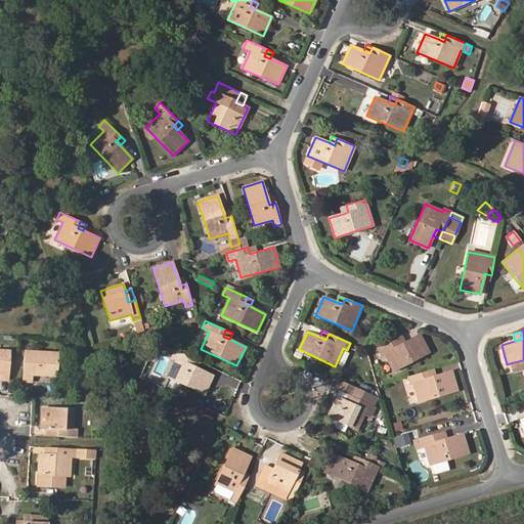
[(429,352),(420,335),(404,342),(398,346),(395,340),(378,348),(382,355),(385,353),(393,370),(429,352)]
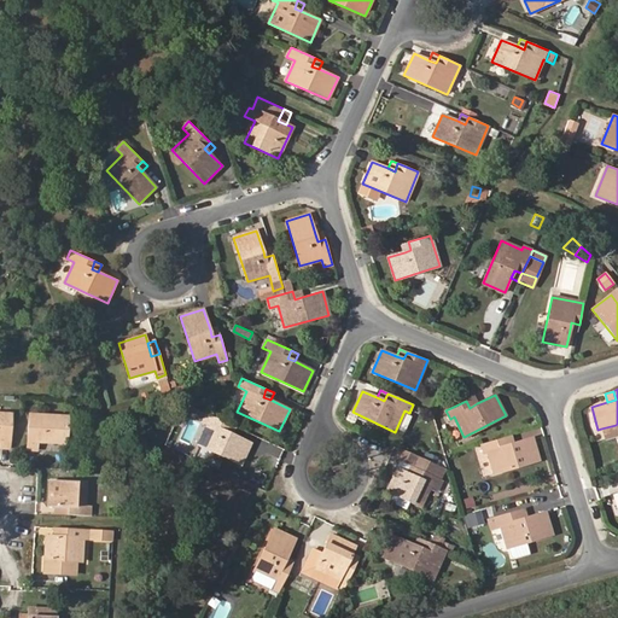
[(477,403),(473,396),(466,401),(470,408),(477,403)]
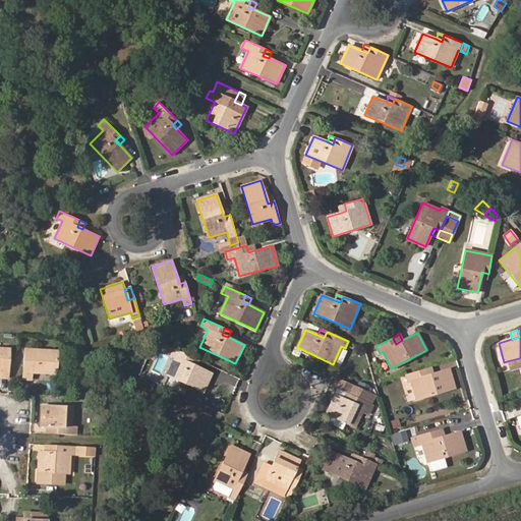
[(203,392),(212,373),(195,365),(189,363),(192,356),(172,347),(168,354),(175,358),(167,375),(203,392)]
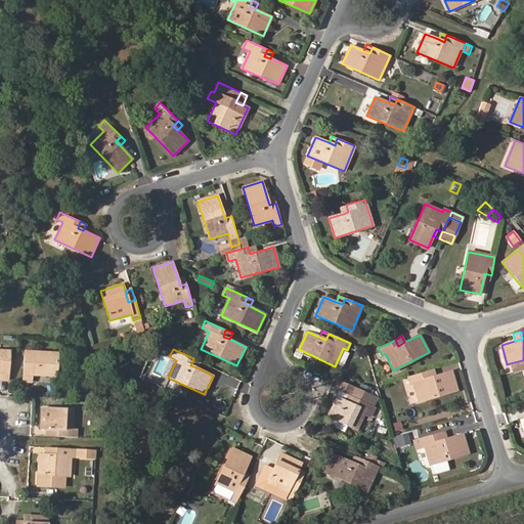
[(0,379),(8,380),(9,351),(0,350),(0,372),(0,373),(0,379)]
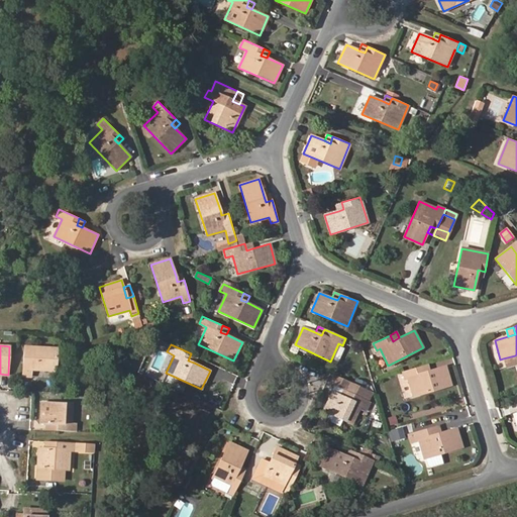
[(56,368),(57,348),(24,346),(22,376),(31,376),(31,370),(42,370),(42,367),(56,368)]
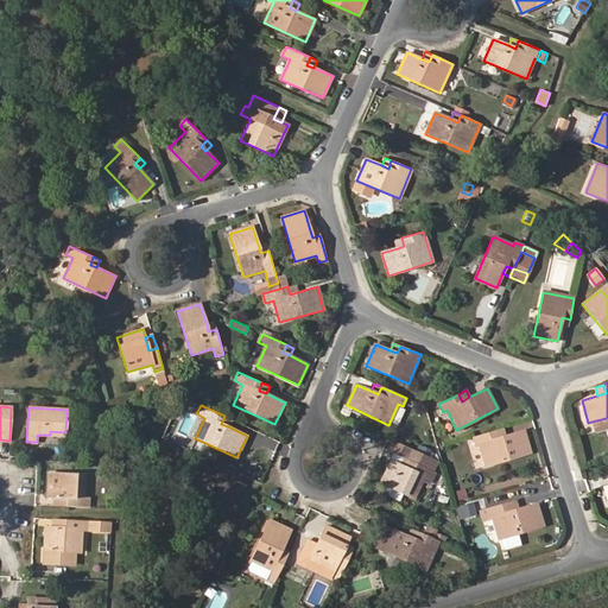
[(228,426),(232,419),(225,416),(221,424),(228,426)]
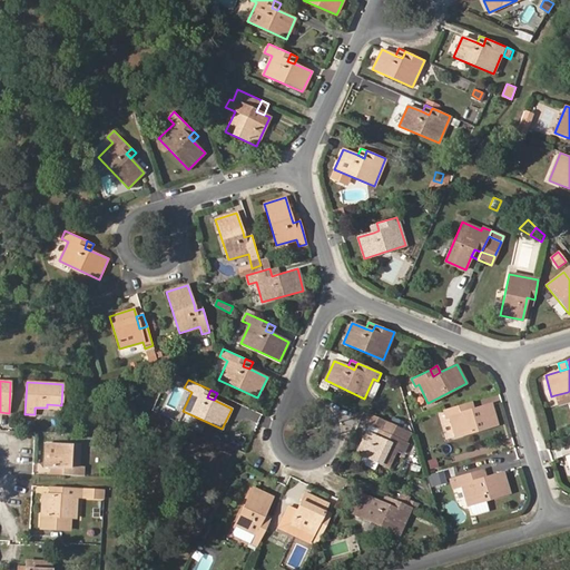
[(569,402),(569,399),(568,392),(554,395),(558,406),(569,402)]
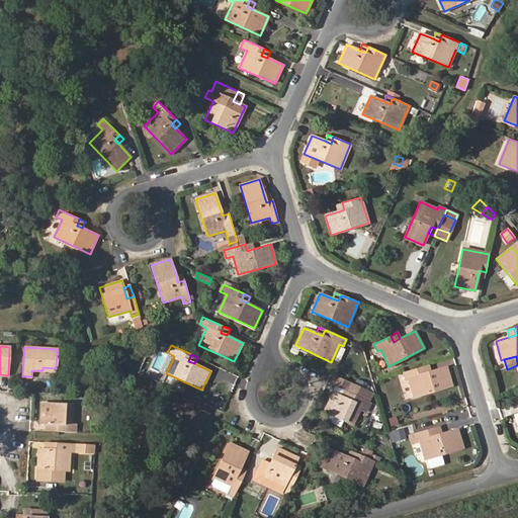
[(430,371),(428,364),(421,366),(423,373),(430,371)]
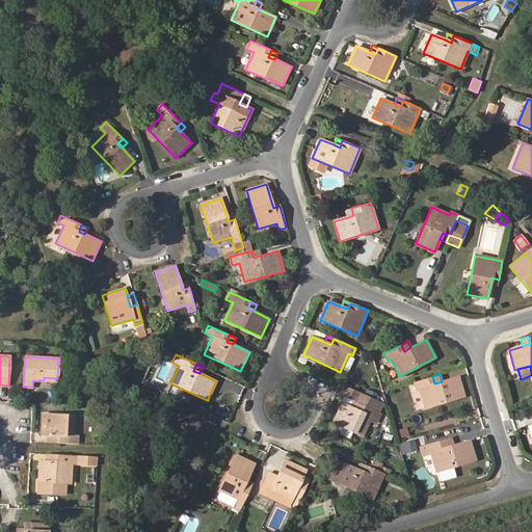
[(463,396),(457,376),(442,381),(434,383),(432,376),(415,382),(417,390),(420,390),(425,408),(463,396)]
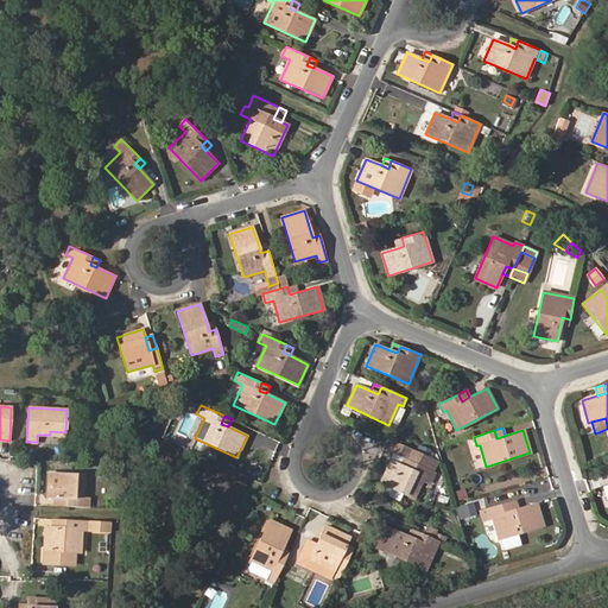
[(422,481),(423,479),(431,482),(435,473),(432,472),(438,461),(393,441),(390,451),(404,457),(416,463),(412,470),(400,466),(391,461),(381,483),(382,493),(399,500),(403,493),(413,499),(422,481)]
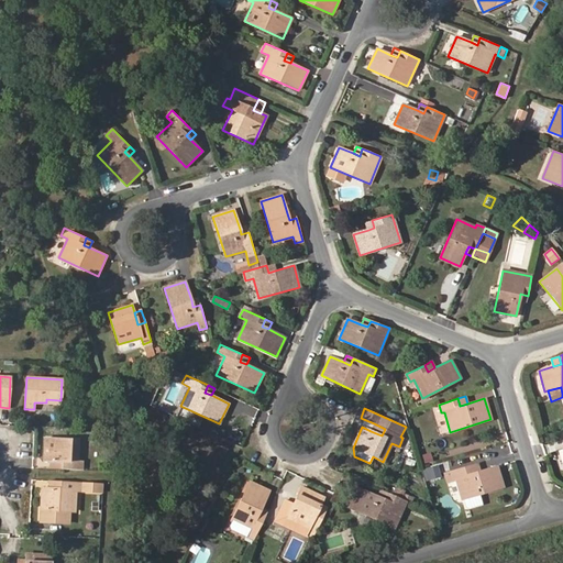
[(382,435),(385,429),(374,423),(371,431),(382,435)]
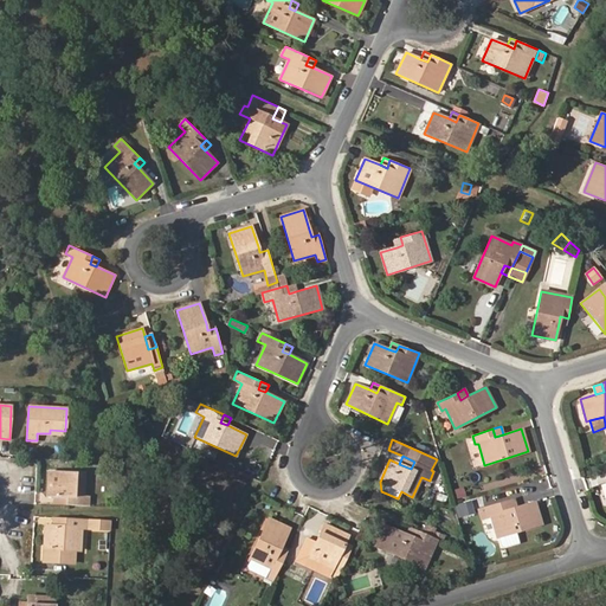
[(83,497),(84,474),(49,472),(47,496),(55,496),(68,497),(68,505),(88,507),(89,497),(83,497)]
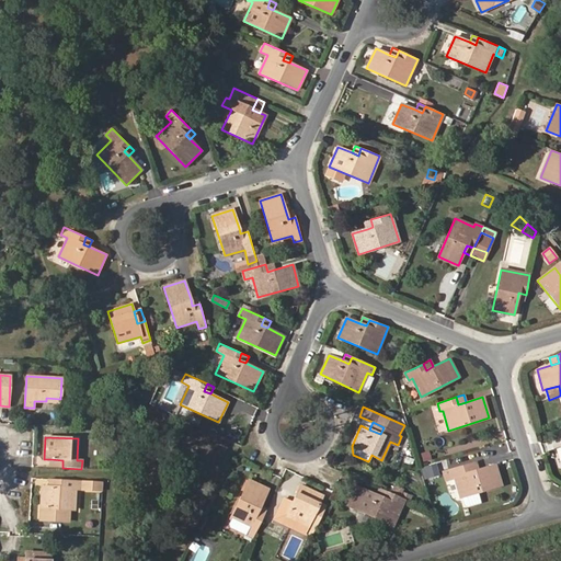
[(431,459),(428,451),(421,454),(423,461),(431,459)]
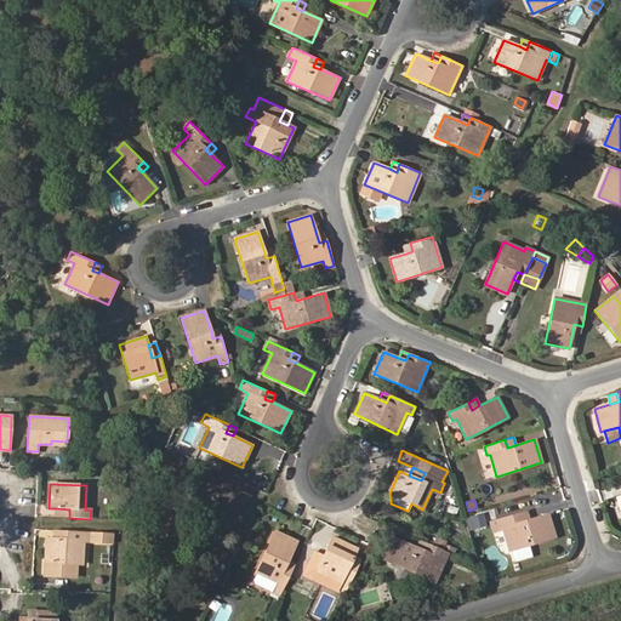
[(456,516),(459,508),(450,505),(448,512),(456,516)]
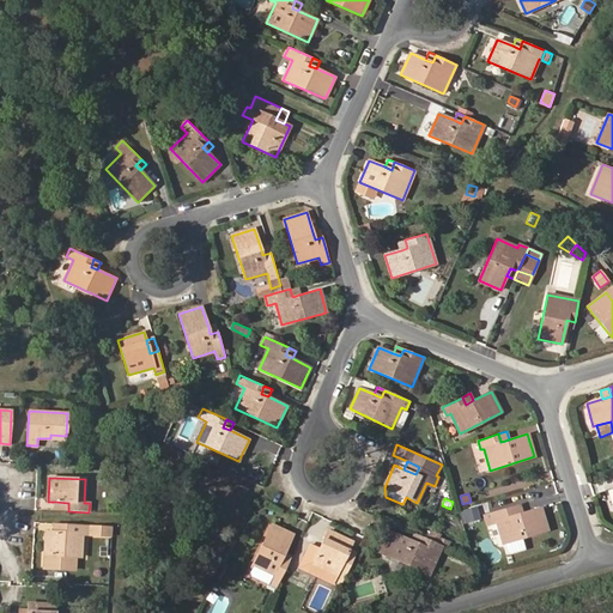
[(522,514),(519,504),(511,507),(514,516),(522,514)]
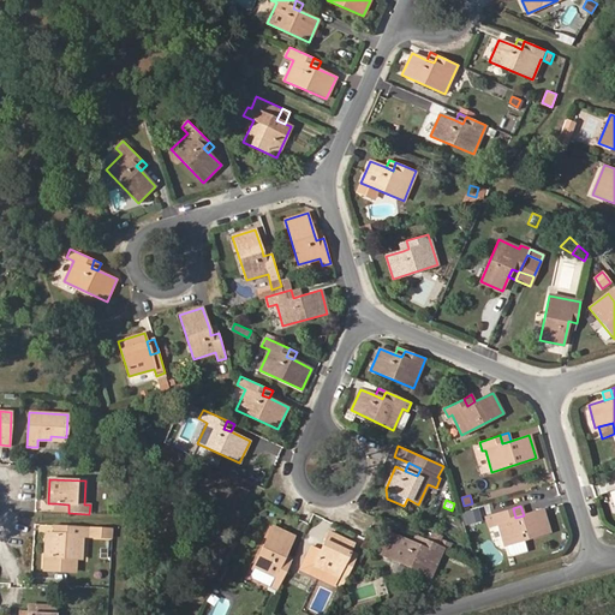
[(477,508),(461,513),(465,525),(481,520),(477,508)]
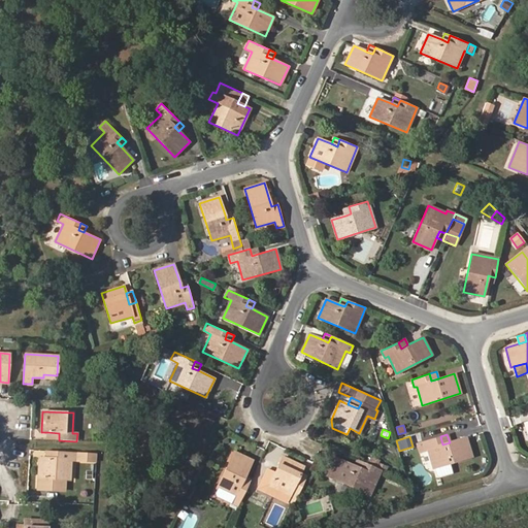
[(471,457),(465,437),(450,442),(442,444),(440,436),(417,443),(420,452),(428,450),(433,468),(434,467),(436,475),(439,476),(452,473),(449,463),(471,457)]
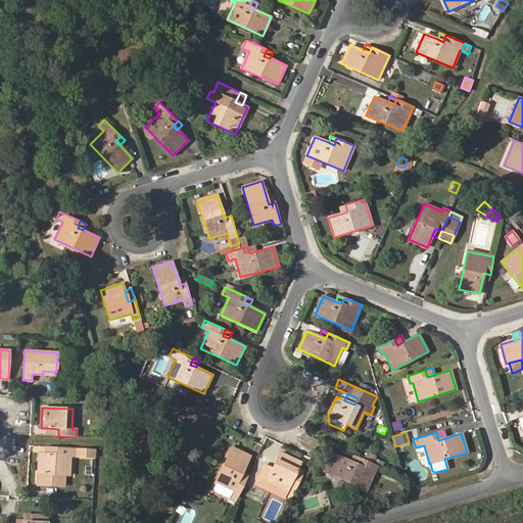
[(68,478),(70,456),(96,457),(96,448),(57,446),(57,454),(46,454),(39,454),(37,484),(54,485),(55,477),(64,477),(68,478)]
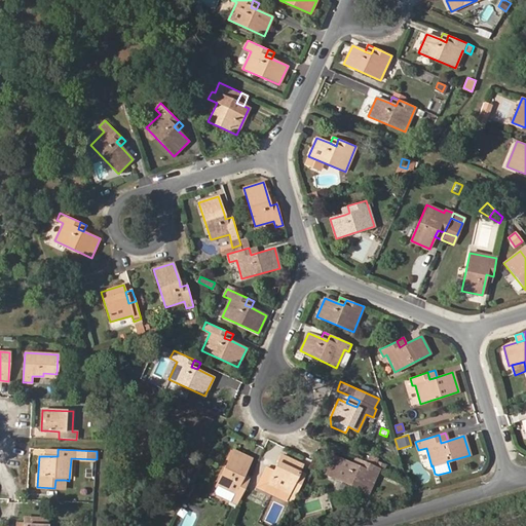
[(248,484),(240,481),(243,475),(252,459),(233,450),(216,486),(217,486),(215,491),(216,494),(237,504),(248,484)]
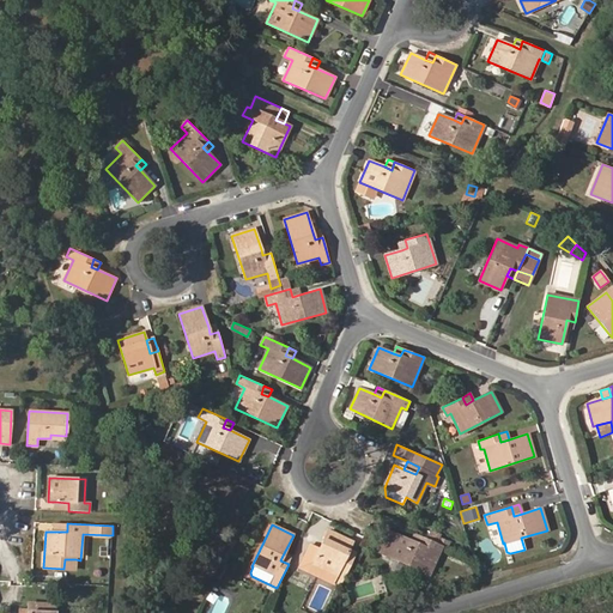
[(429,575),(442,545),(437,544),(426,538),(422,536),(418,544),(412,541),(386,529),(376,551),(429,575)]
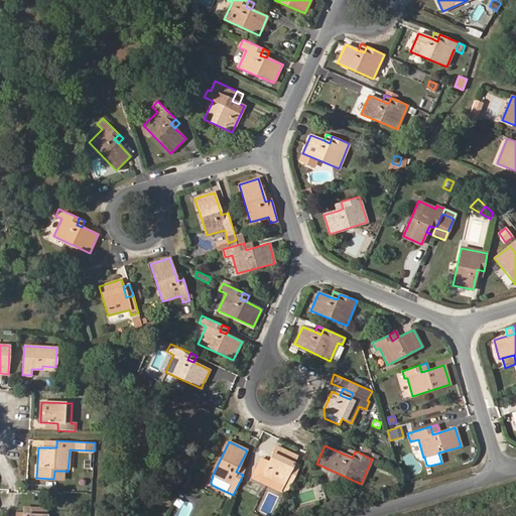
[(371,452),(372,449),(362,445),(359,453),(368,458),(371,452)]
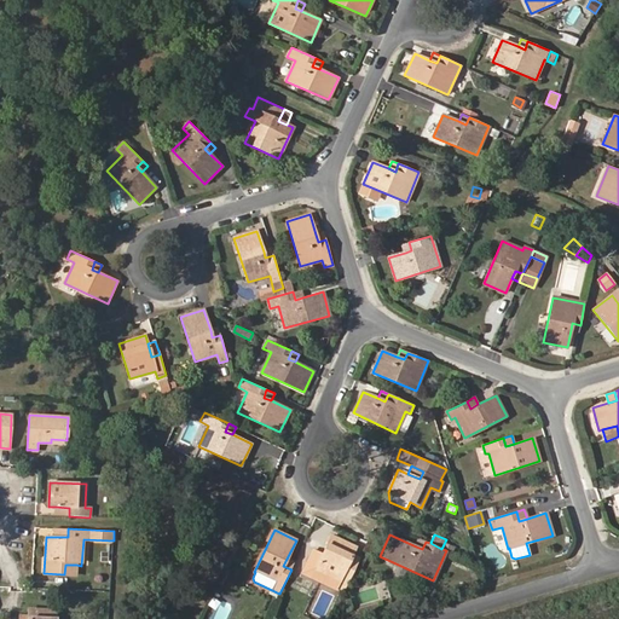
[(354,571),(346,567),(352,555),(356,548),(331,536),(322,554),(313,549),(302,572),(336,589),(337,586),(345,591),(354,571)]
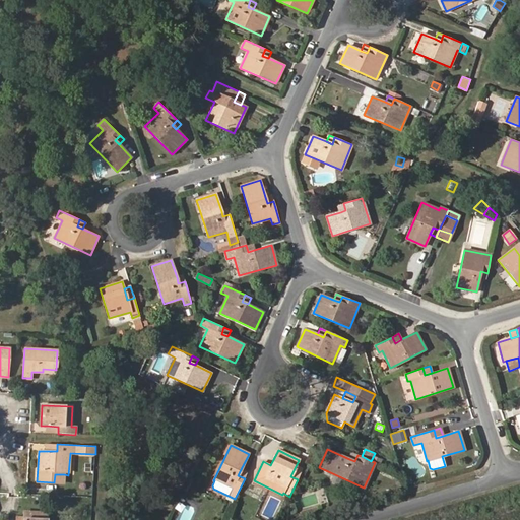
[(354,461),(358,455),(352,452),(349,459),(354,461)]
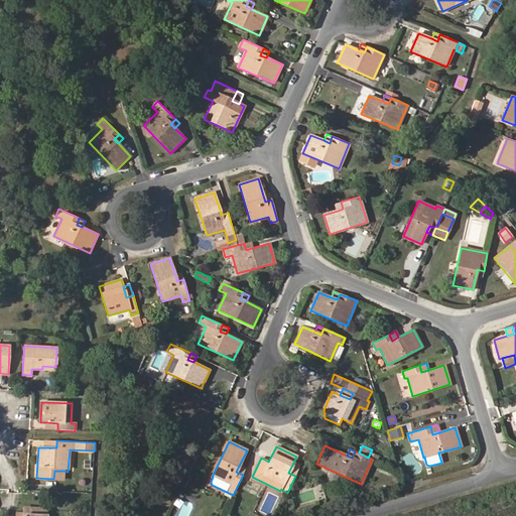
[(377,462),(379,456),(371,452),(368,458),(372,459),(377,462)]
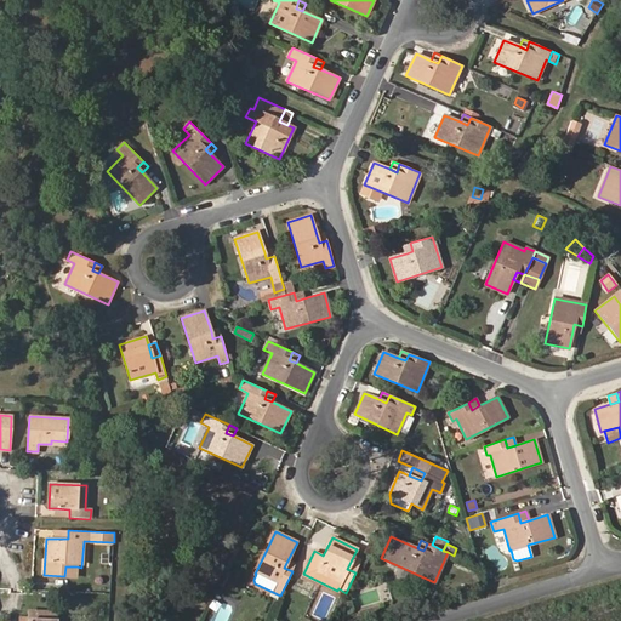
[(355,573),(360,560),(353,557),(347,569),(355,573)]
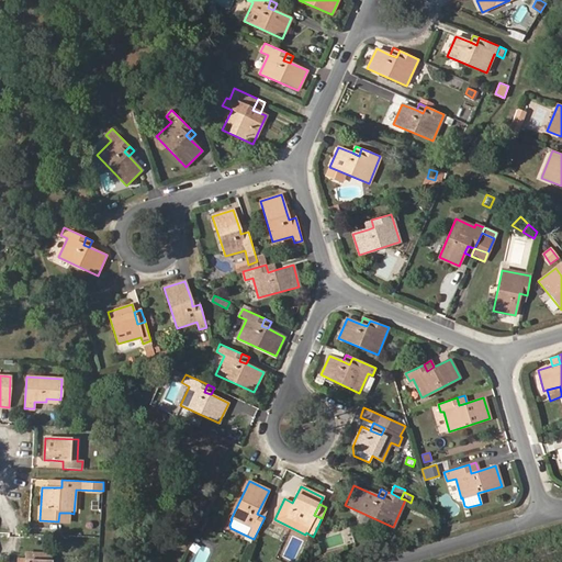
[(265,517),(267,510),(260,507),(257,514),(265,517)]
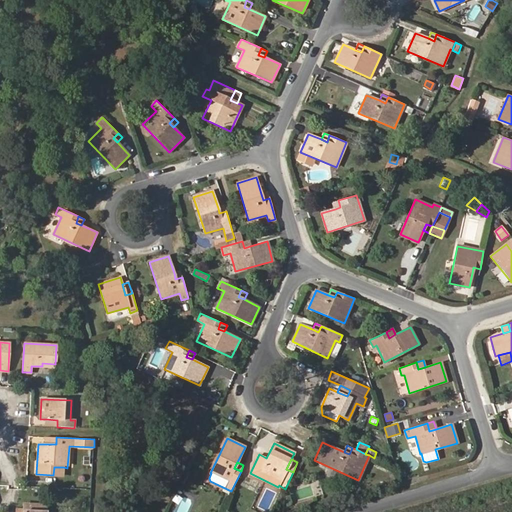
[(63,476),(63,467),(54,467),(53,475),(63,476)]
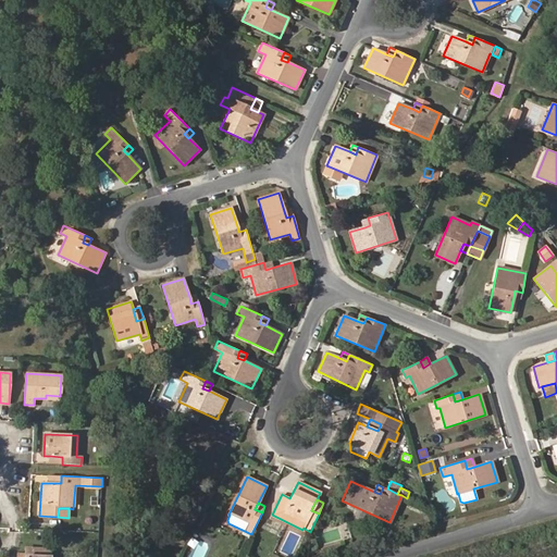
[(49,556),(50,551),(40,551),(40,548),(25,547),(25,554),(25,556),(49,556)]
